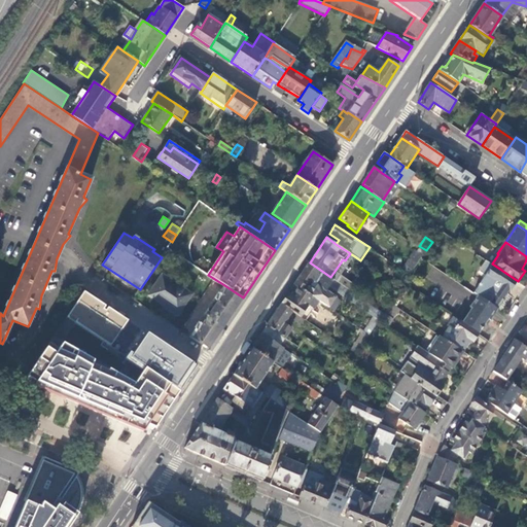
[(416,251),(412,258),(403,270),(411,275),(426,252),(420,248),(418,252),(416,251)]
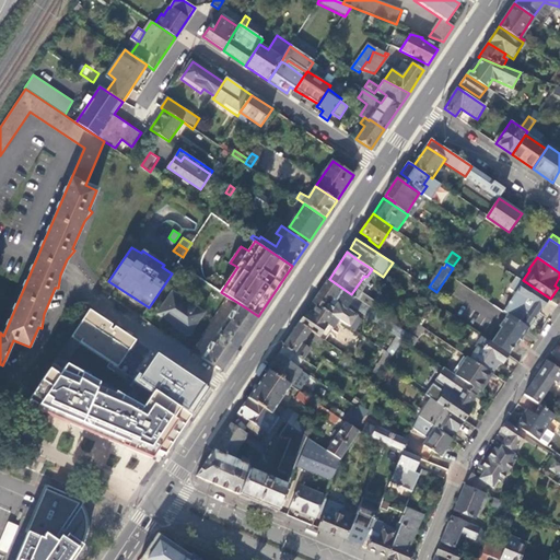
[(518,278),(511,289),(516,292),(504,311),(509,314),(529,328),(540,313),(539,312),(541,307),(544,308),(550,299),(523,280),(518,278)]
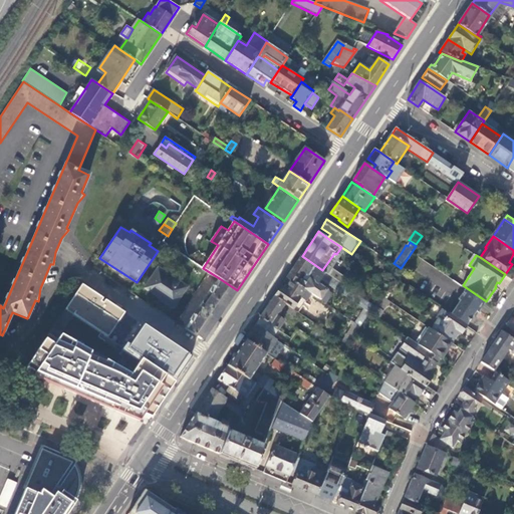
[(324,296),(327,292),(317,285),(326,272),(322,270),(302,256),(287,277),(292,280),(307,290),(321,300),(324,296)]
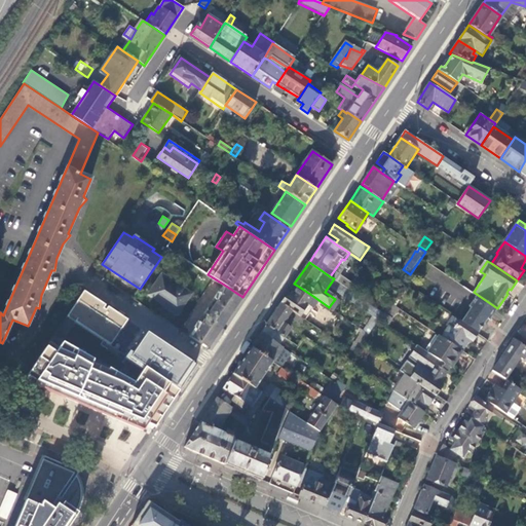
[(166,308),(177,315),(191,294),(161,274),(149,294),(168,306),(166,308)]
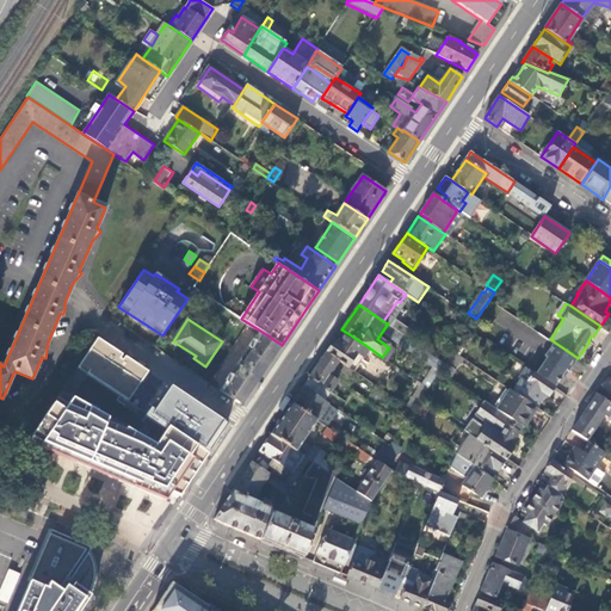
[(241,405),(282,345),(260,331),(254,340),(253,339),(250,346),(232,375),(230,374),(226,381),(221,390),(241,405)]
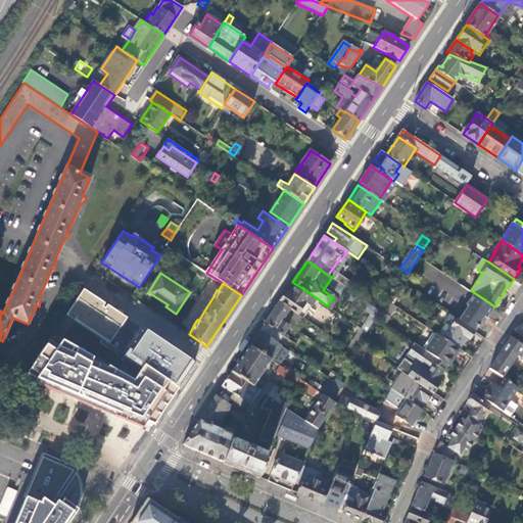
[(377,318),(382,311),(341,284),(337,290),(377,318)]
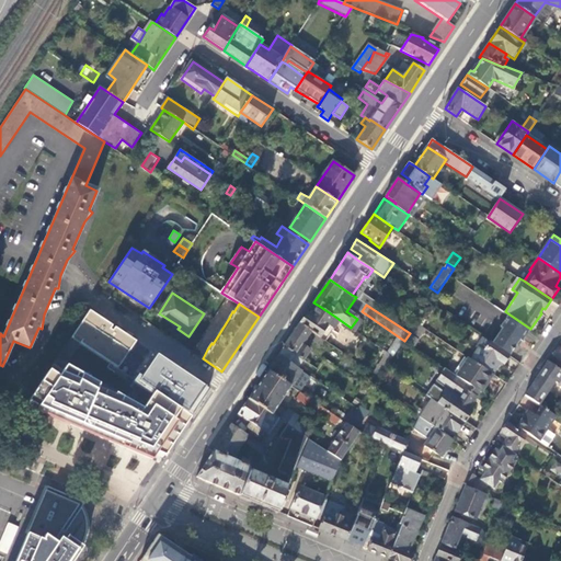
[(312,316),(307,312),(300,322),(311,330),(321,336),(335,317),(319,306),(312,316)]
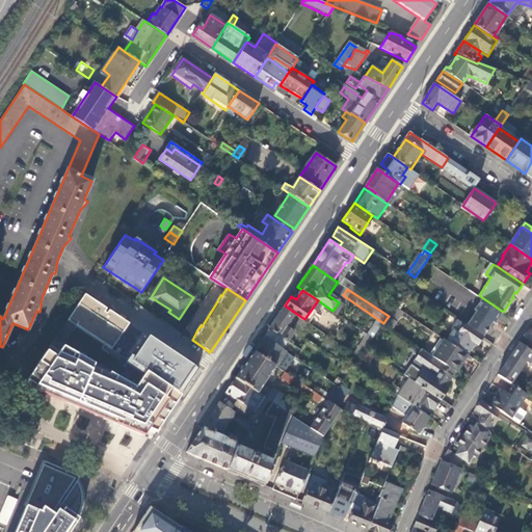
[(147,445),(181,395),(163,383),(148,372),(137,390),(110,376),(112,372),(97,366),(99,362),(94,358),(102,344),(112,350),(131,323),(85,295),(23,388),(147,445)]
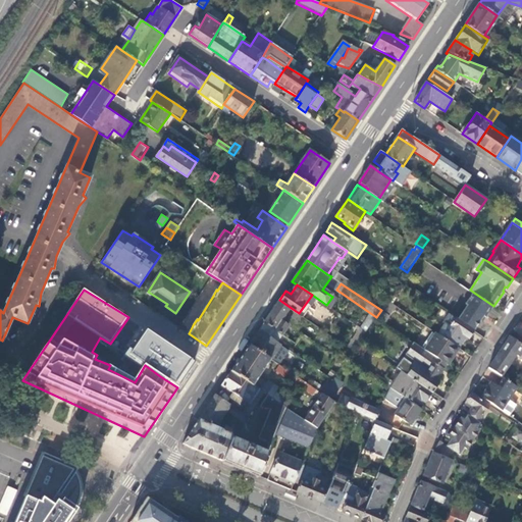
[(473,329),(474,330),(482,319),(477,315),(480,312),(484,315),(486,316),(493,306),(474,293),(466,305),(468,306),(459,320),(473,329)]
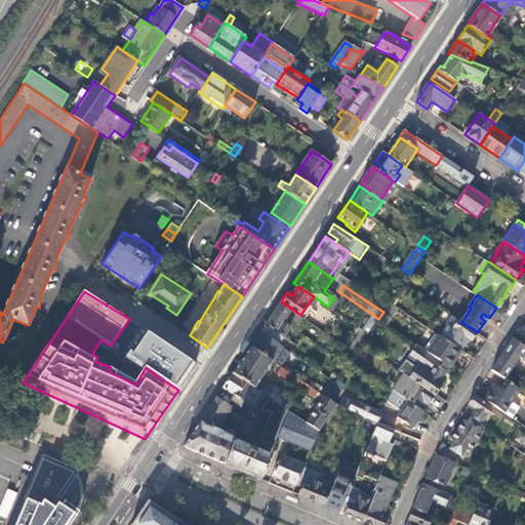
[(291,309),(281,301),(260,331),(279,344),(290,327),(284,323),(287,318),(286,317),(291,309)]
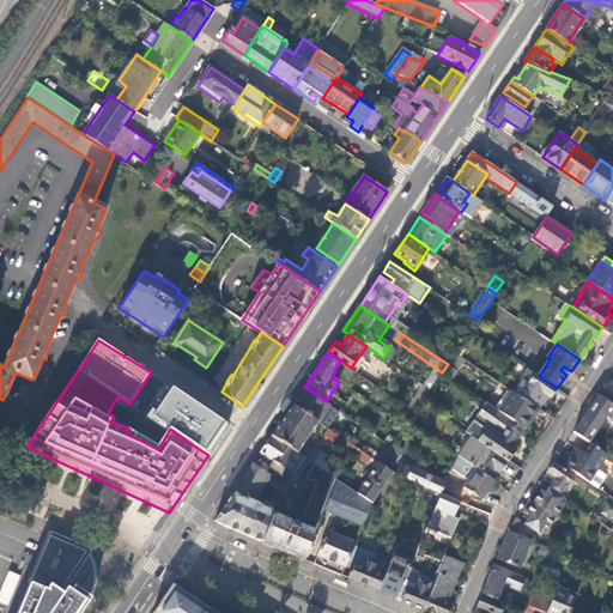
[(457,371),(448,364),(442,372),(453,378),(457,371)]
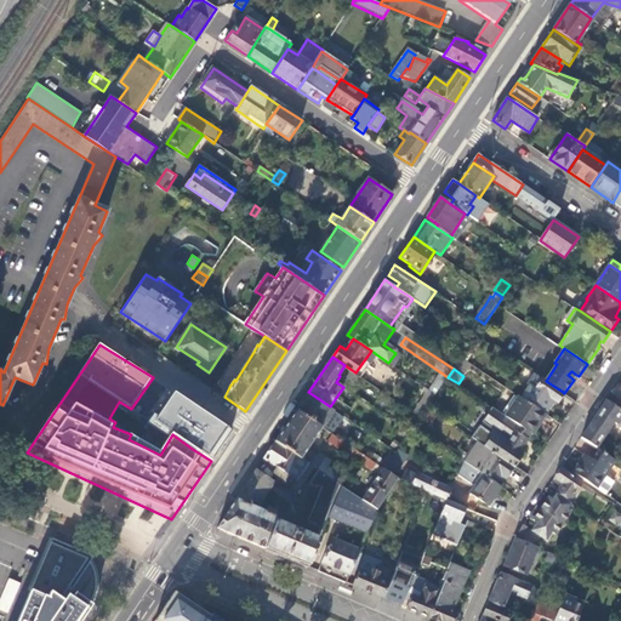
[(546,381),(536,374),(529,385),(530,386),(522,397),(546,414),(554,402),(556,403),(563,392),(546,381)]
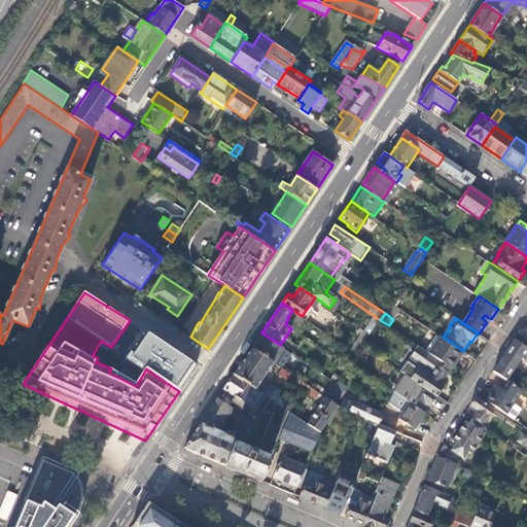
[(280,345),(261,332),(251,348),(274,362),(284,348),(280,345)]
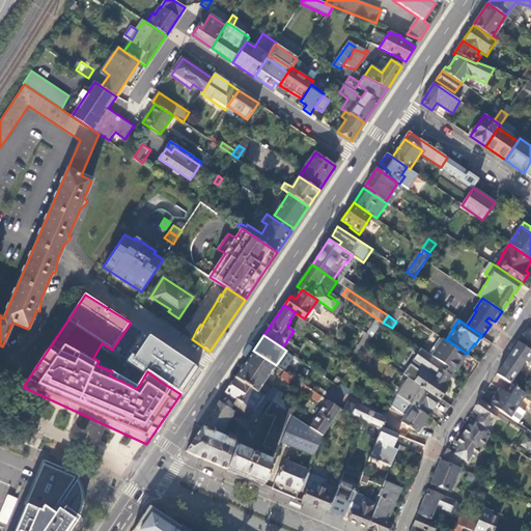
[(198,368),(149,336),(135,356),(132,354),(128,359),(147,371),(163,383),(180,394),(198,368)]
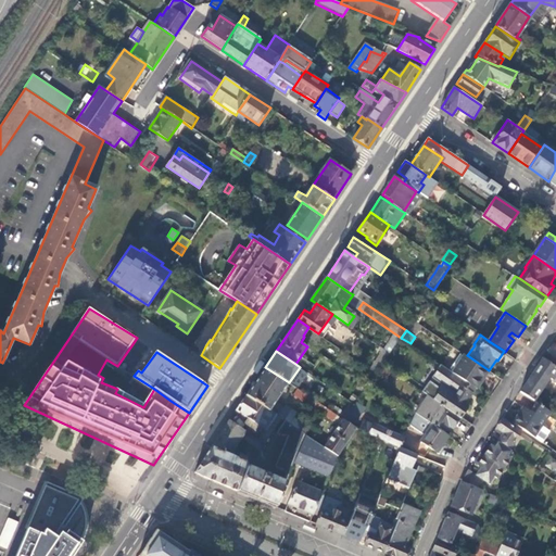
[(476,388),(478,389),(490,371),(489,370),(467,355),(465,354),(453,373),(476,388)]
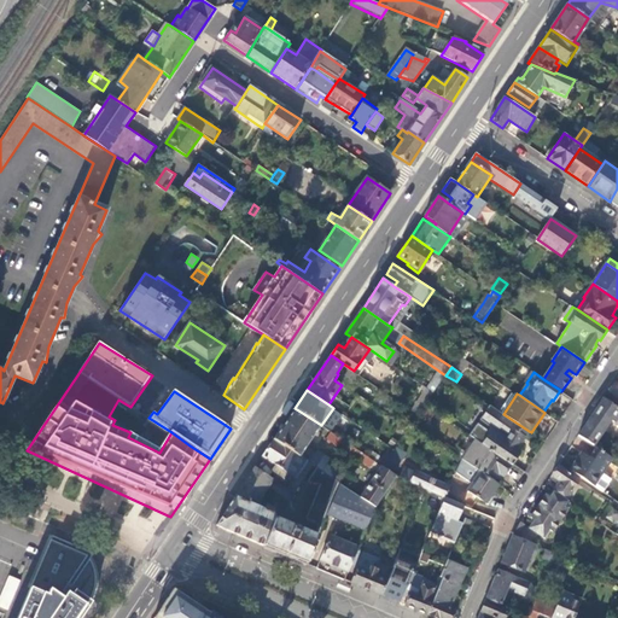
[(617,424),(617,408),(604,398),(579,435),(595,445),(612,420),(617,424)]
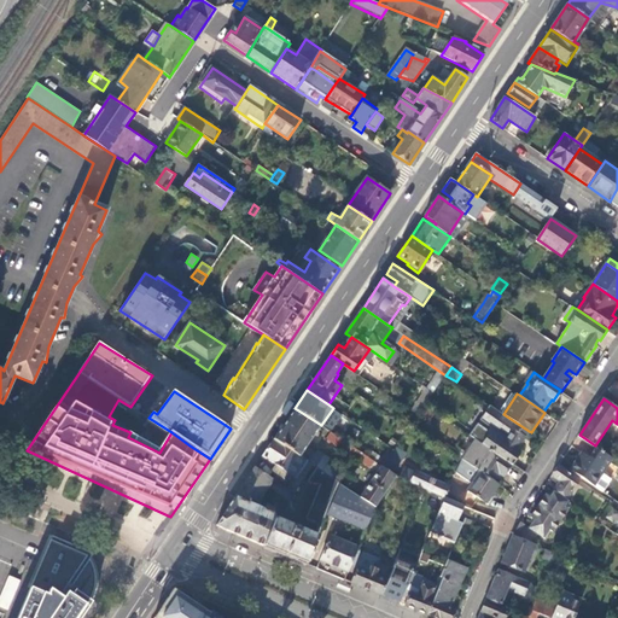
[(476,439),(513,464),(520,453),(517,450),(529,431),(503,414),(491,406),(482,419),(490,425),(488,430),(478,424),(471,436),(476,439)]
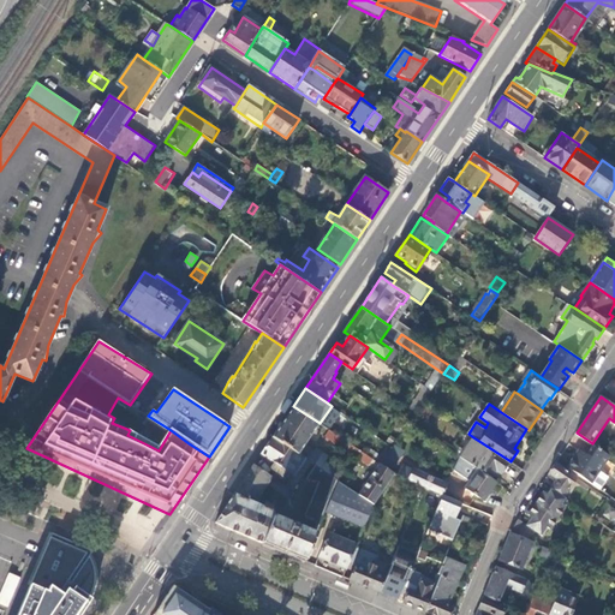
[(320,423),(293,406),(274,435),(308,458),(310,454),(303,449),(320,423)]
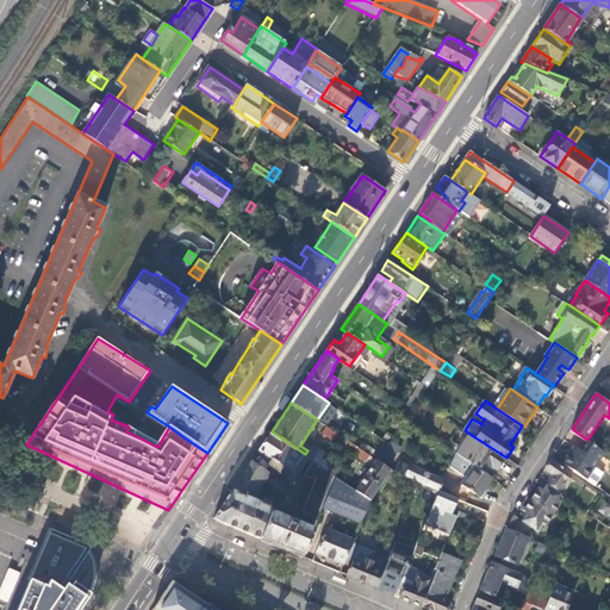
[(366,460),(369,455),(343,437),(327,427),(322,434),(332,440),(330,442),(337,447),(337,446),(349,453),(352,450),(366,460)]
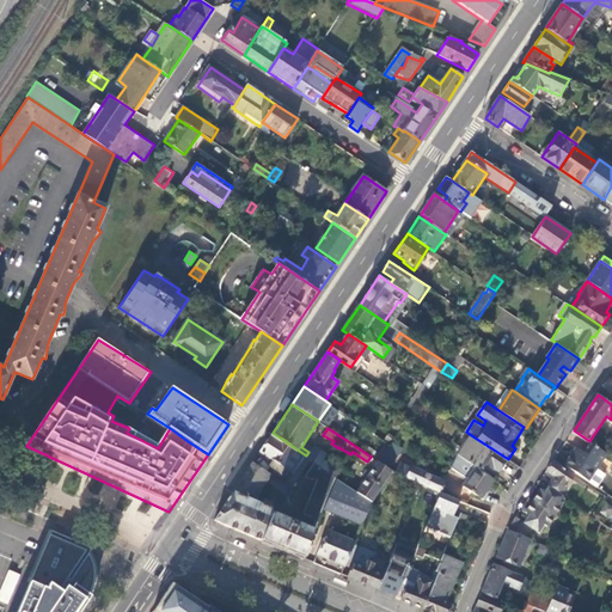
[(287,467),(294,472),(306,456),(273,433),(261,451),(274,459),(270,464),(283,473),(287,467)]
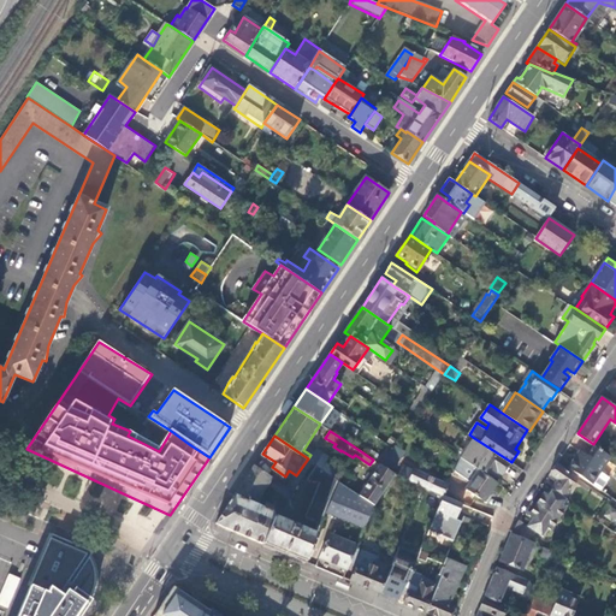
[(503,474),(511,462),(474,438),(466,451),(458,446),(455,454),(463,458),(493,479),(498,472),(503,474)]
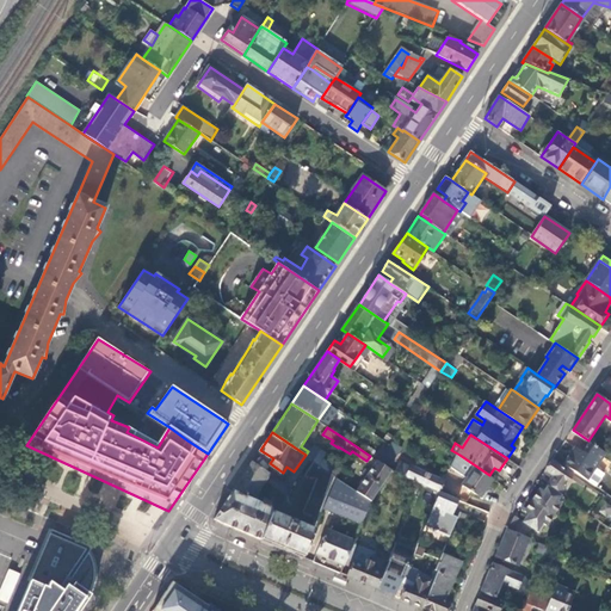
[(578,448),(566,466),(598,487),(606,475),(597,469),(608,454),(593,444),(587,454),(585,452),(578,448)]
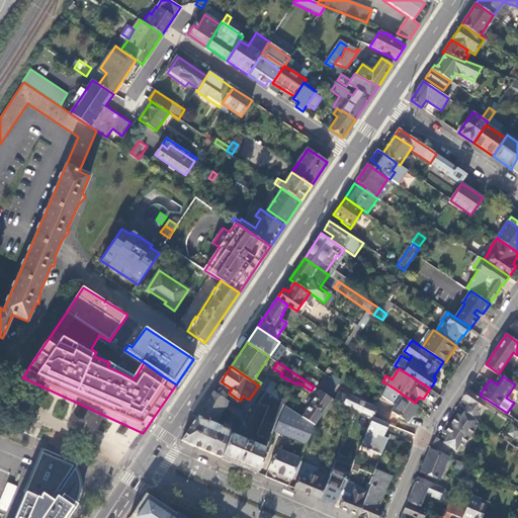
[(243,409),(214,391),(181,440),(200,448),(222,457),(232,435),(229,429),(223,426),(214,423),(226,406),(243,418),(263,389),(259,385),(249,400),(243,409)]
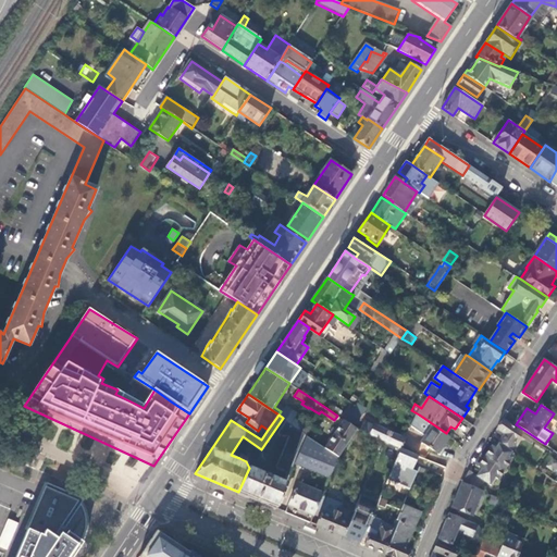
[(421,442),(441,455),(446,447),(444,446),(450,436),(446,433),(419,415),(411,424),(426,434),(421,442)]
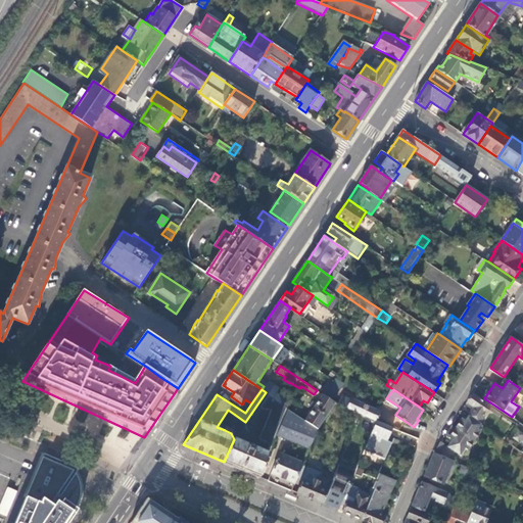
[(288,409),(289,408),(282,402),(269,394),(260,407),(268,410),(268,409),(271,410),(258,439),(273,444),(277,435),(288,409)]
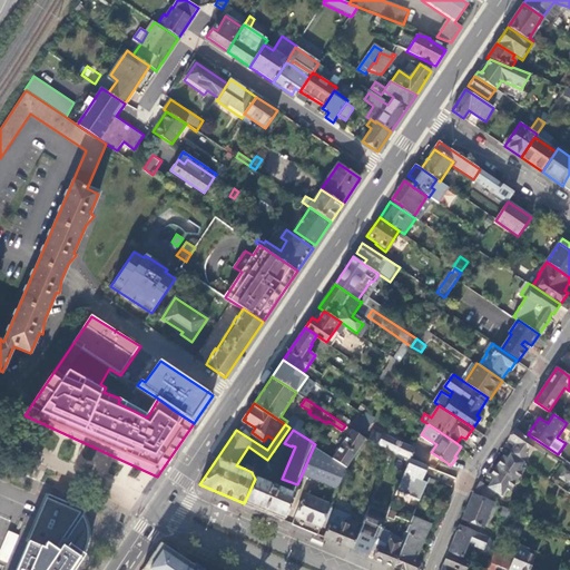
[(315,444),(321,434),(314,430),(307,439),(315,444)]
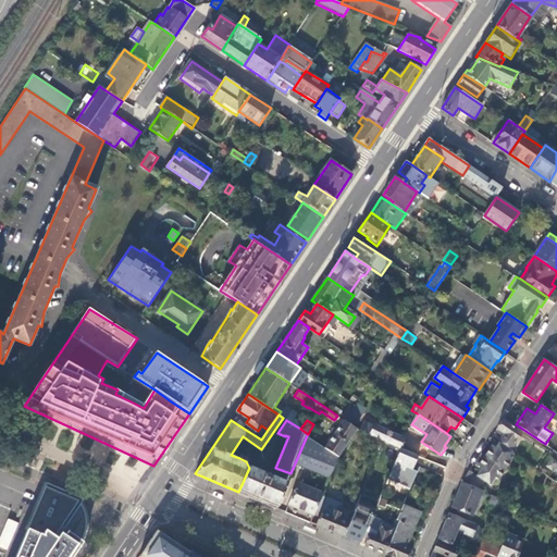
[(358,430),(346,421),(344,420),(325,447),(338,457),(358,430)]
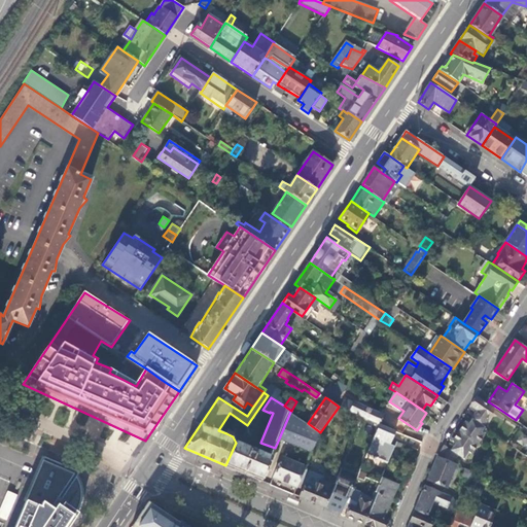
[(494,410),(477,397),(470,406),(478,411),(472,419),(483,426),(494,410)]
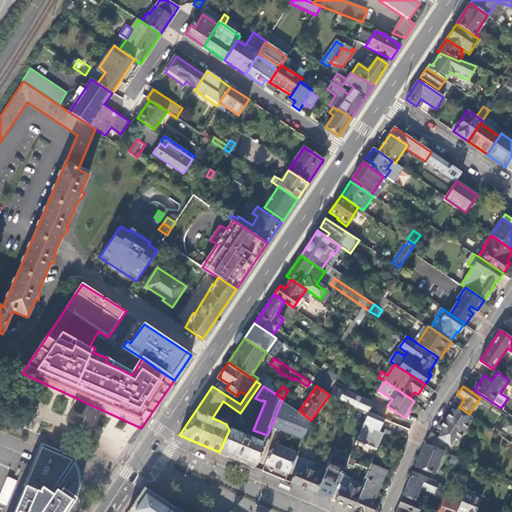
[(331,396),(369,411),(373,403),(344,390),(344,391),(335,387),(331,396)]
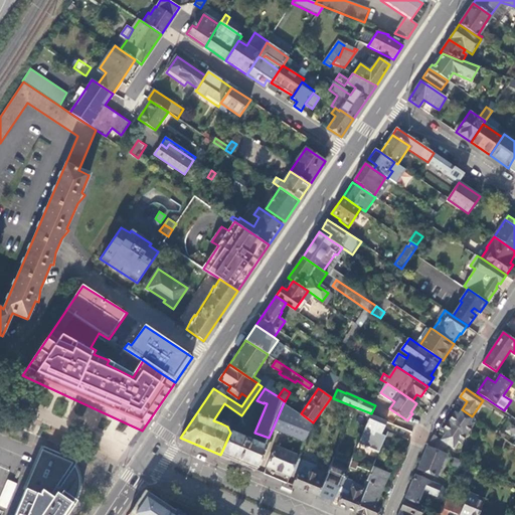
[(313,422),(301,413),(284,402),(273,428),(305,442),(313,422)]
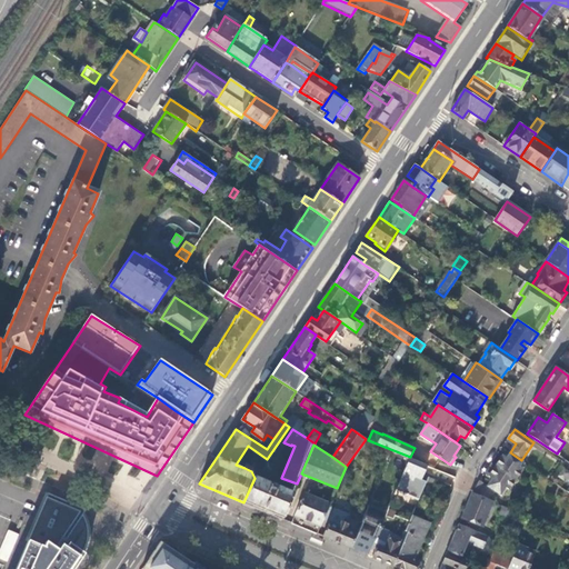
[(521,460),(510,452),(507,458),(503,456),(497,466),(517,479),(523,470),(519,467),(522,461),(521,460)]
